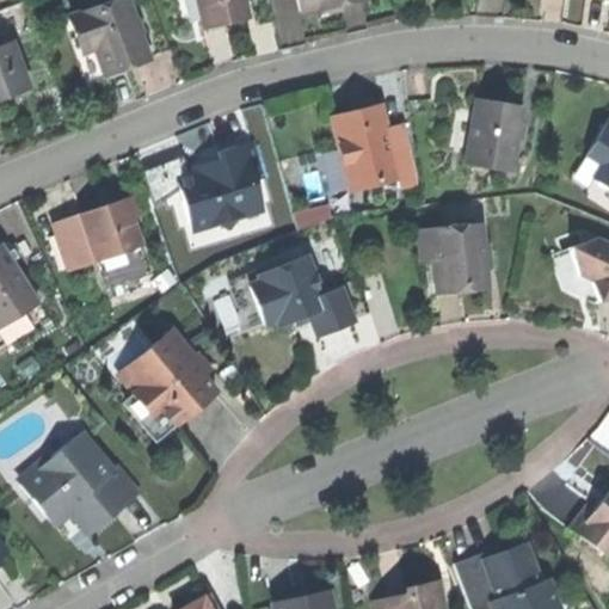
[(117,0),(78,14),(90,50),(97,47),(108,77),(128,69),(151,61),(130,0),(117,0)]
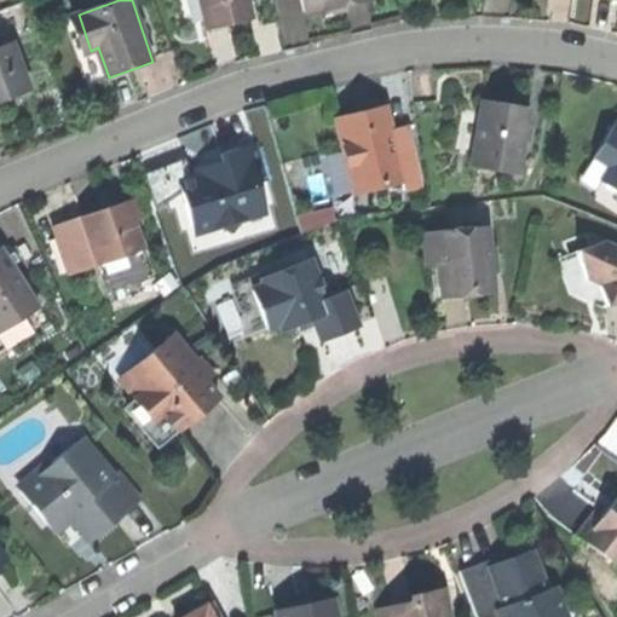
[(201,0),(208,30),(229,26),(253,19),(248,0),(201,0)]
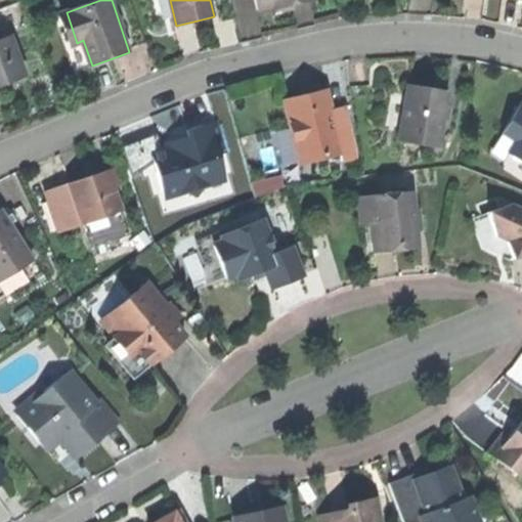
[(255,0),(258,11),(271,8),(272,10),(287,6),(314,0),(255,0)]
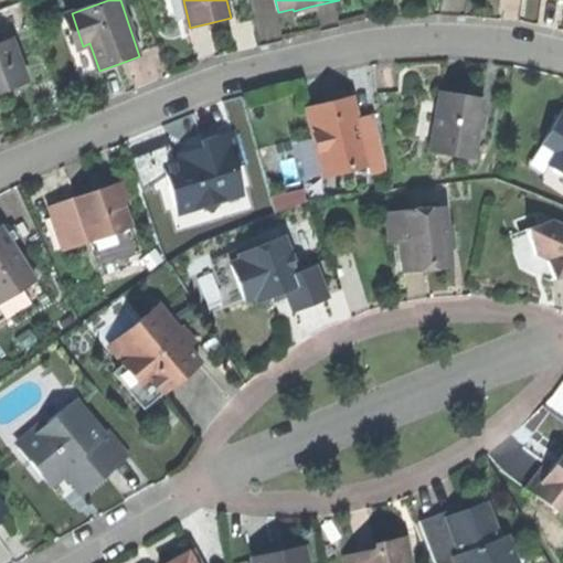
[(12,40),(0,43),(0,93),(2,92),(28,83),(12,40)]
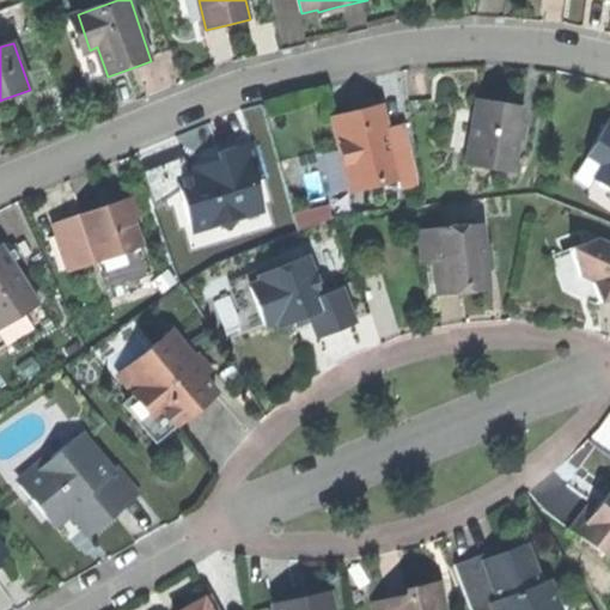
[(477,101),(467,165),(513,174),(524,109),(501,105),(477,101)]
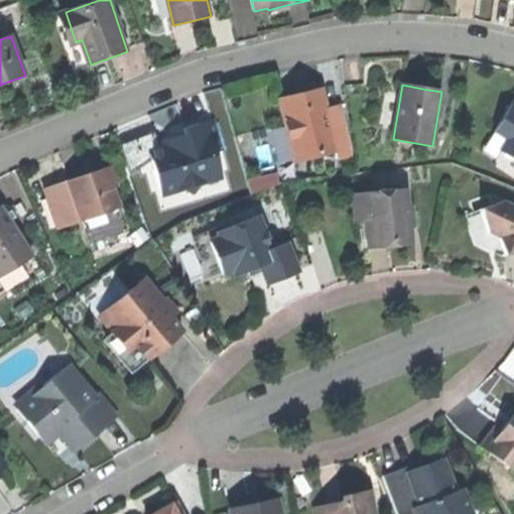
[(281,101),(296,161),(336,152),(339,160),(354,156),(353,142),(343,107),(327,111),(322,91),(297,97),(281,101)]
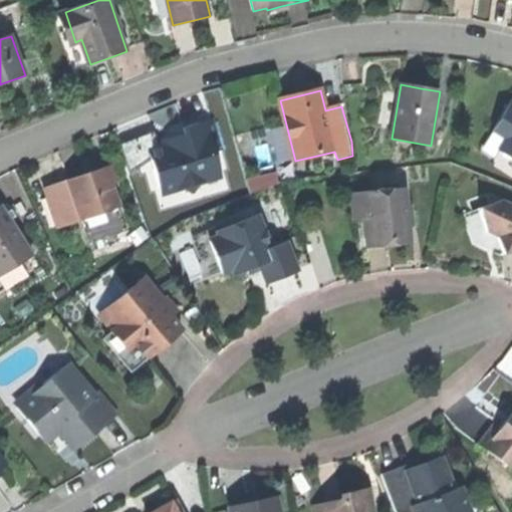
[(500,153),(511,160),(511,101),(494,131),(508,140),(500,153)]
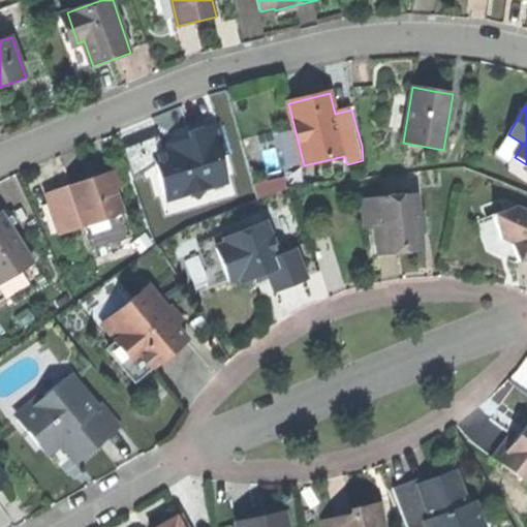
[(169,200),(189,195),(198,199),(204,198),(212,182),(227,177),(222,158),(229,155),(220,124),(205,129),(190,132),(193,145),(181,149),(179,143),(167,147),(168,151),(156,156),(155,159),(167,199),(169,200)]
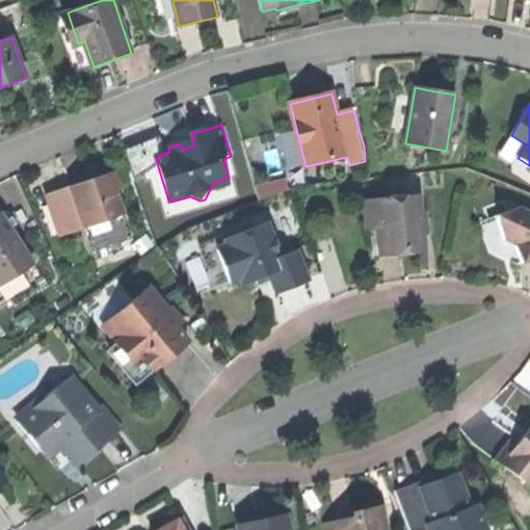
[(88,182),(71,187),(86,228),(125,215),(110,174),(88,182)]
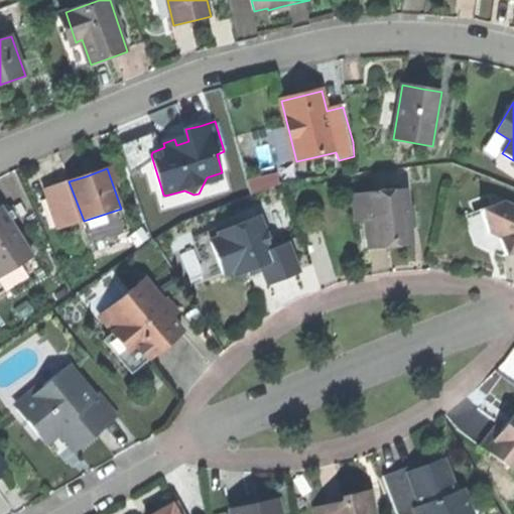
[(278,171),(249,178),(252,194),(281,182),(278,171)]
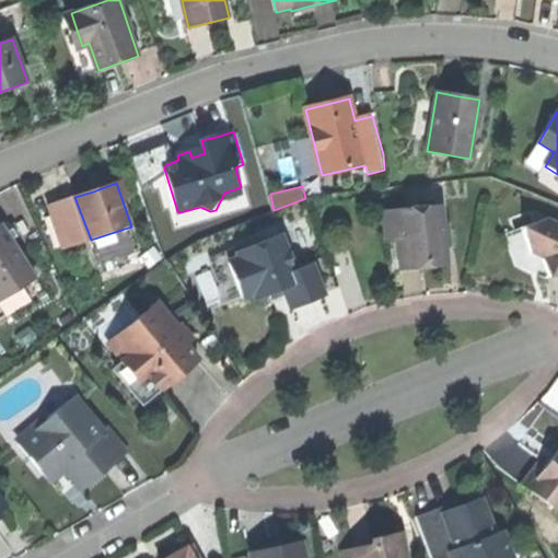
[(74,197),(49,207),(65,248),(91,240),(74,197)]
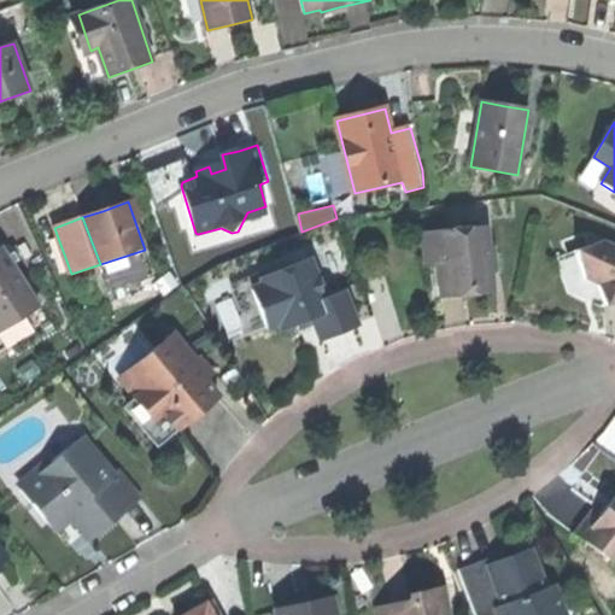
[(464,294),(495,292),(488,228),(423,235),(427,265),(438,264),(441,297),(464,294)]
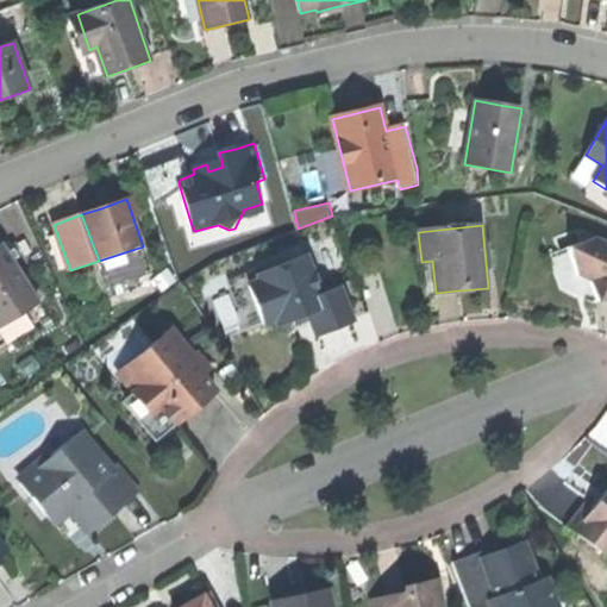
[(606,243),(596,239),(569,248),(579,276),(592,281),(599,301),(606,299),(606,243)]
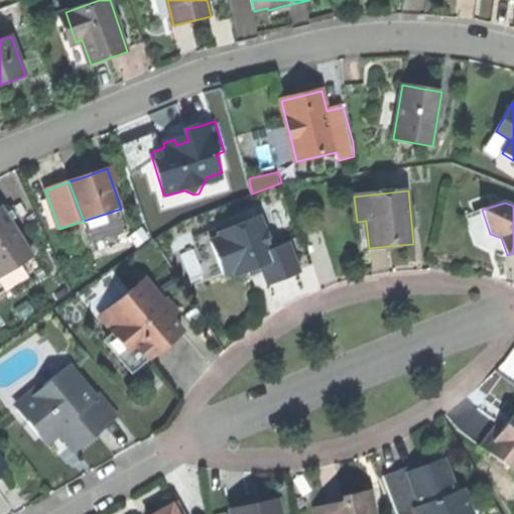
[(0,277),(33,257),(3,208),(0,210),(0,277)]
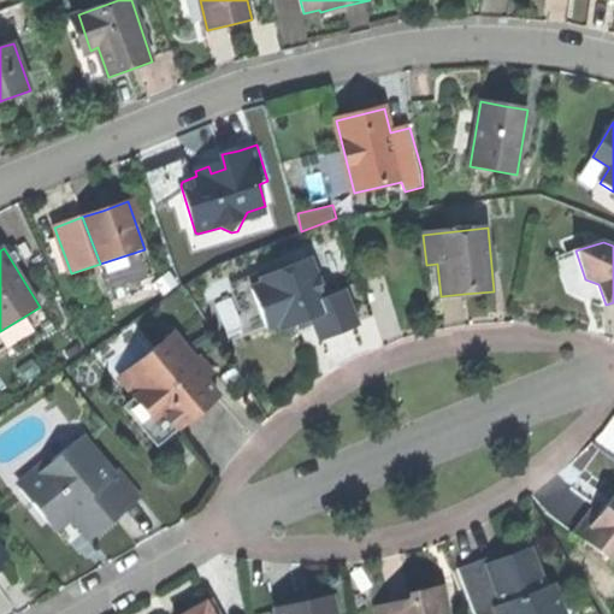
[(283,276),(265,283),(253,288),(269,326),(281,322),(283,329),(299,322),(314,316),(317,322),(323,338),(359,324),(343,285),(324,294),(310,258),(281,269),(283,276)]
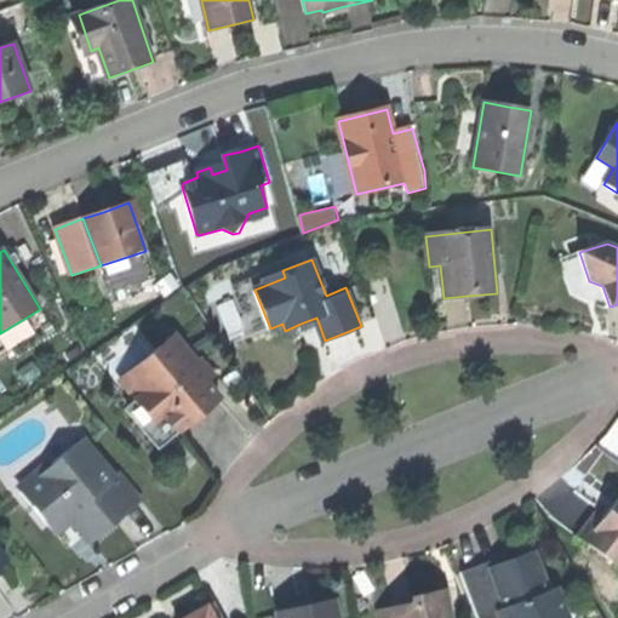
[(264,278),(267,285),(285,278),(282,270),(264,278)]
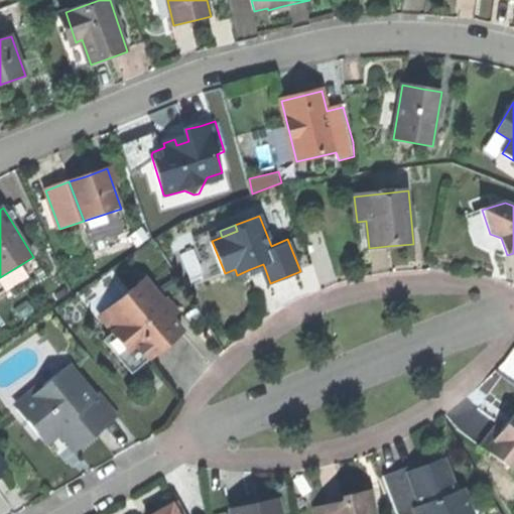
[(259,272),(265,269),(263,264),(250,269),(252,275),(259,272)]
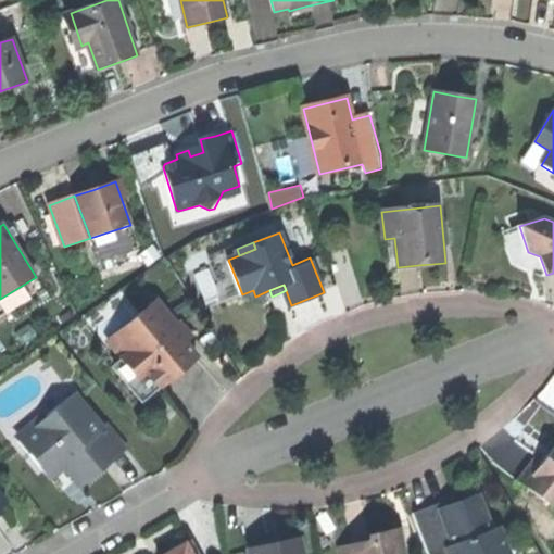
[(198,355),(186,340),(190,337),(159,299),(110,339),(124,355),(113,364),(142,400),(177,372),(198,355)]
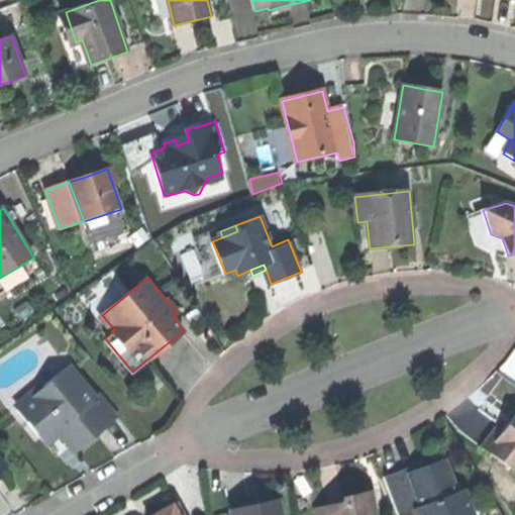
[(100,392),(97,395),(71,364),(18,408),(43,437),(57,426),(63,433),(78,450),(96,435),(119,415),(100,392)]
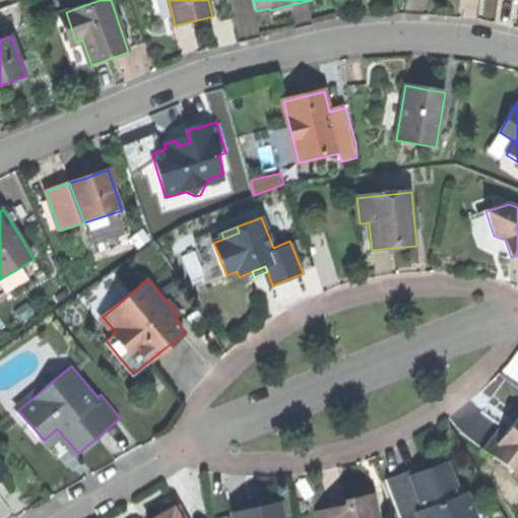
[(499,433),(487,448),(516,470),(517,468),(517,417),(511,426),(507,423),(499,433)]
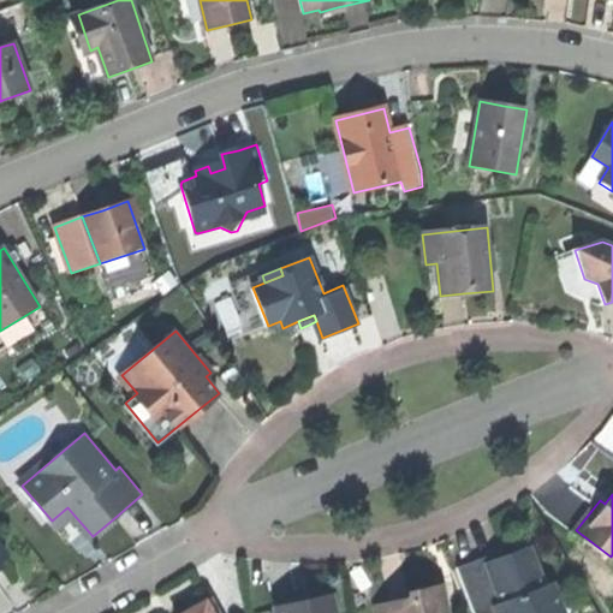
[(59,530),(75,516),(67,507),(52,521),(59,530)]
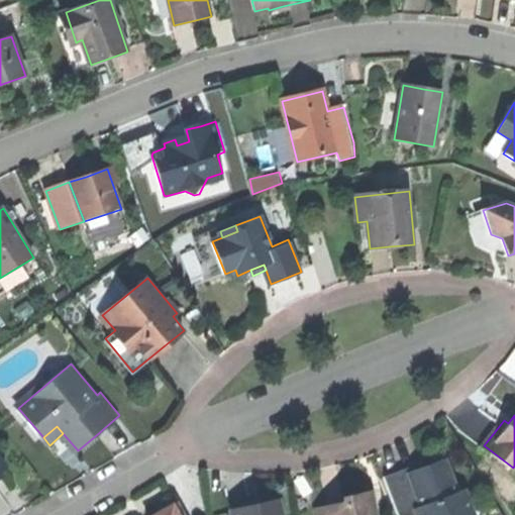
[(395,472),(386,476),(401,514),(478,514),(480,511),(473,508),(470,499),(462,502),(458,491),(445,457),(424,467),(423,462),(410,470),(396,475),(395,472)]
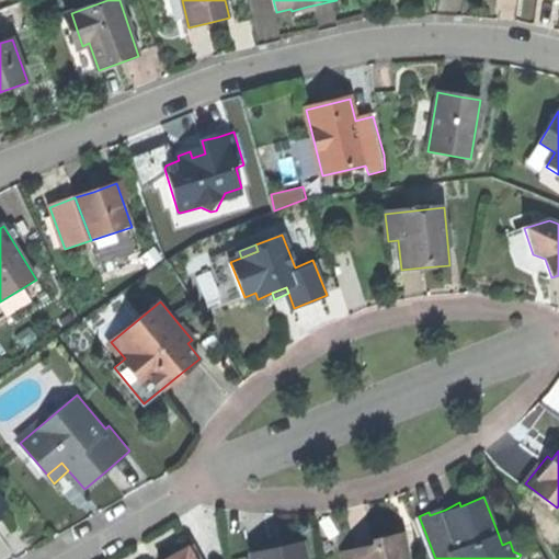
[(504,529),(498,533),(502,545),(510,542),(504,529)]
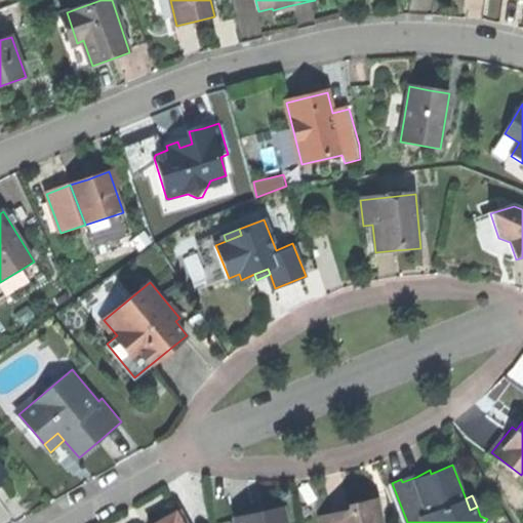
[(352,509),(322,515),(324,522),(381,522),(376,498),(360,501),(351,504),(352,509)]
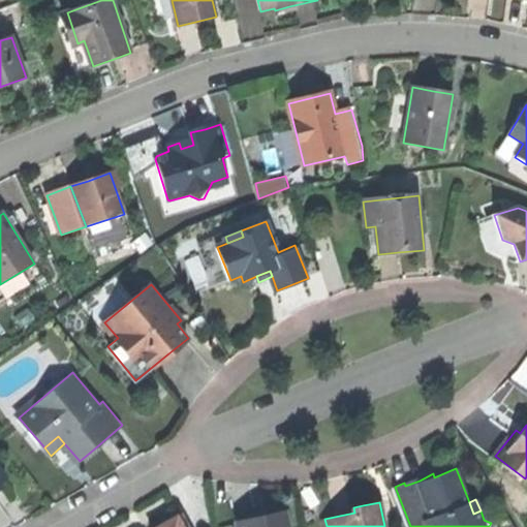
[(192,526),(183,512),(178,515),(184,526),(192,526)]
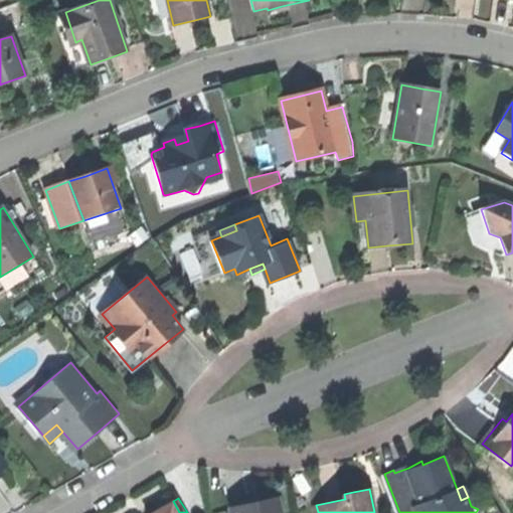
[(179,512),(173,501),(159,509),(152,512),(179,512)]
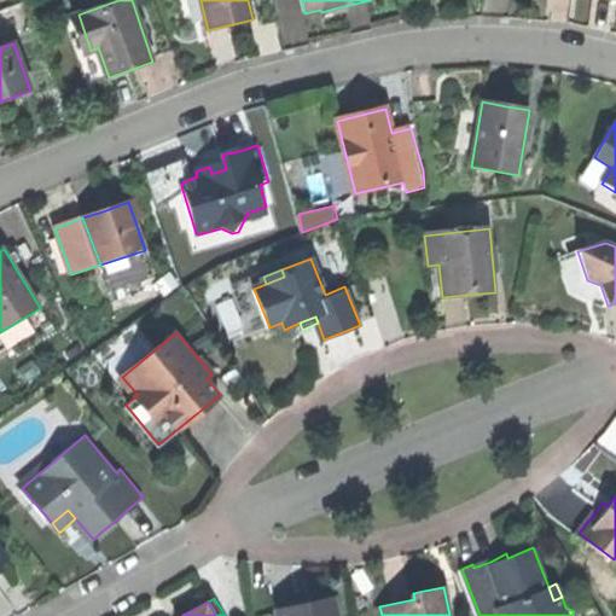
[(306,604),(278,610),(279,615),(340,615),(338,605),(314,610),(308,611),(306,604)]
